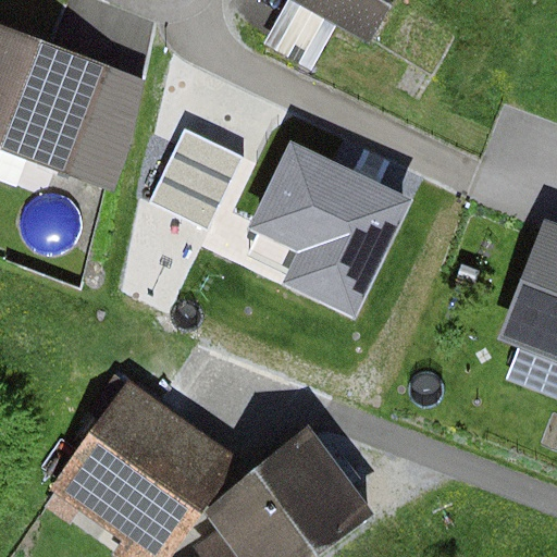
[(288,0),(263,46),(311,73),(337,27),(372,47),(398,0),(288,0)]
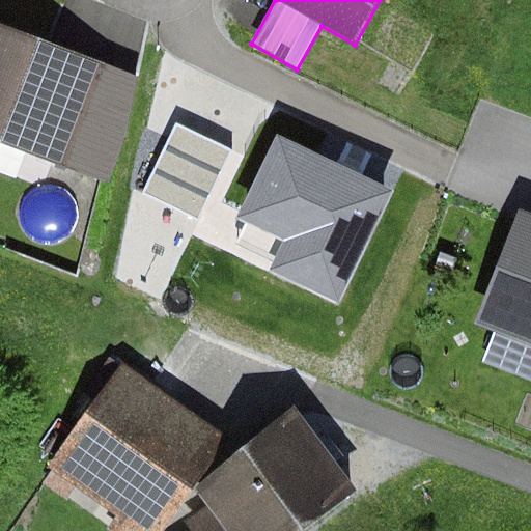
[(140,78),(0,24),(0,142),(109,183),(131,120),(140,78)]
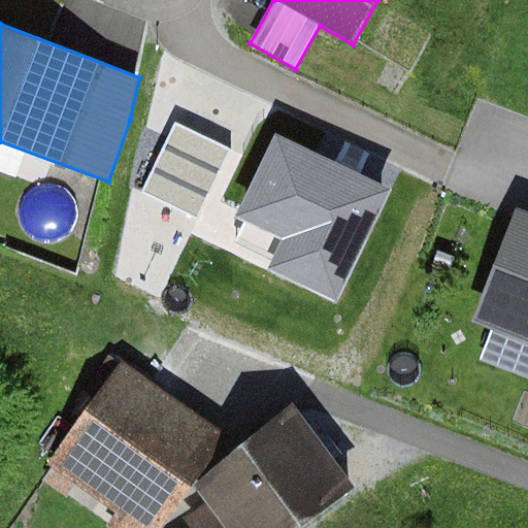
[(527,213),(516,208),(473,322),(493,329),(481,363),(527,381),(527,213)]
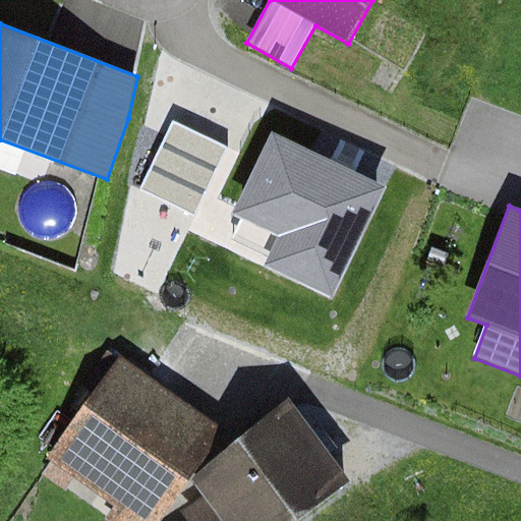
[(229,428),(125,353),(49,459),(115,507),(106,520),(161,520),(190,480),(229,428)]
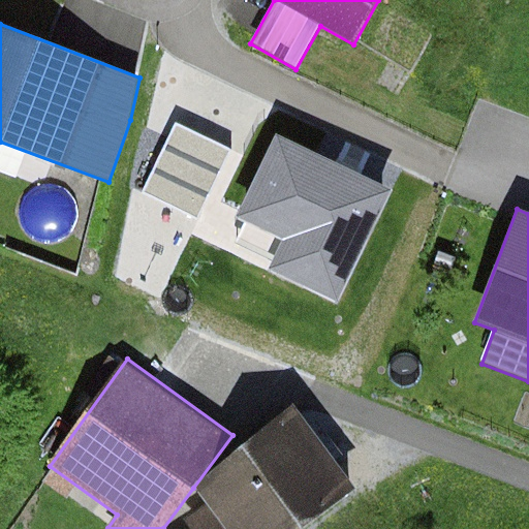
[(298,413),(193,488),(206,505),(183,521),(188,528),(296,528),(352,489),(298,413)]
